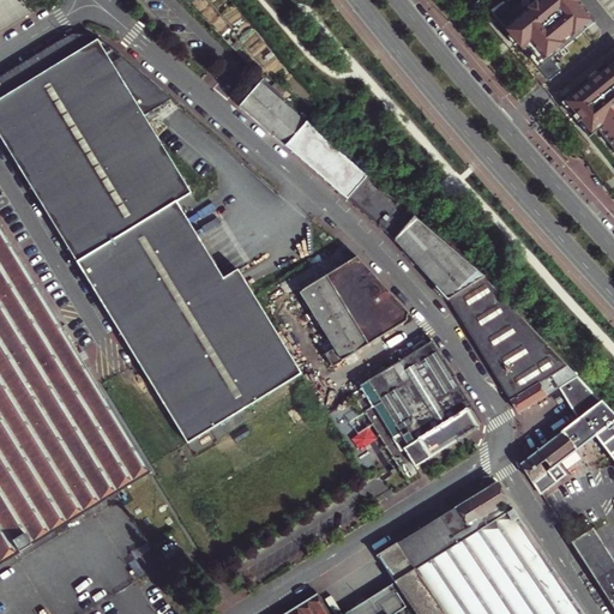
[(20,0),(0,0),(0,35),(31,16),(20,0)]
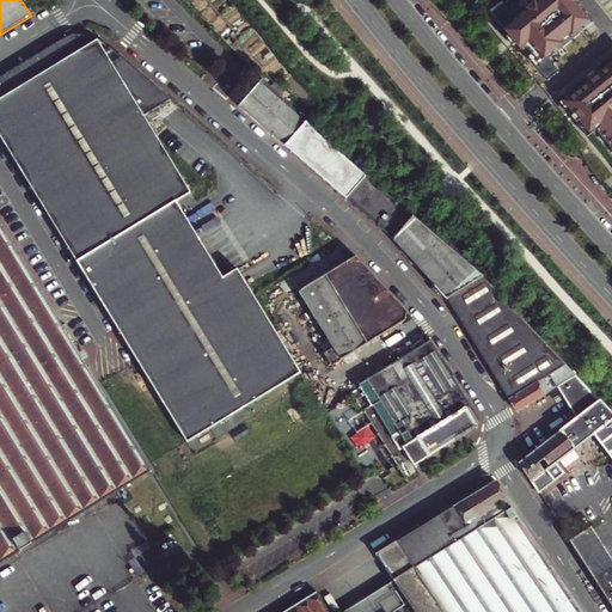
[(527,44),(540,61),(592,20),(575,0),(540,0),(503,30),(519,50),(527,44)]
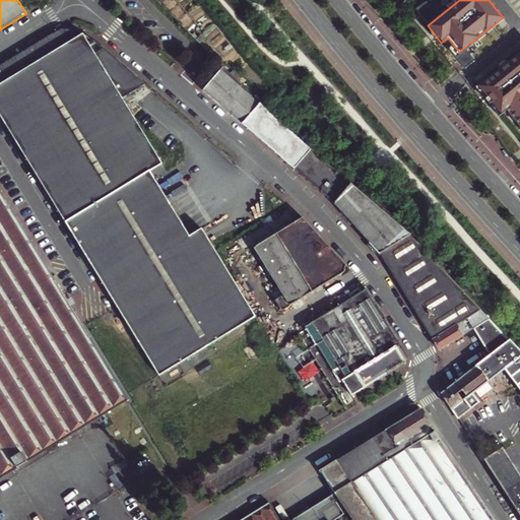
[(405,1),(401,4),(407,11),(411,8),(405,1)]
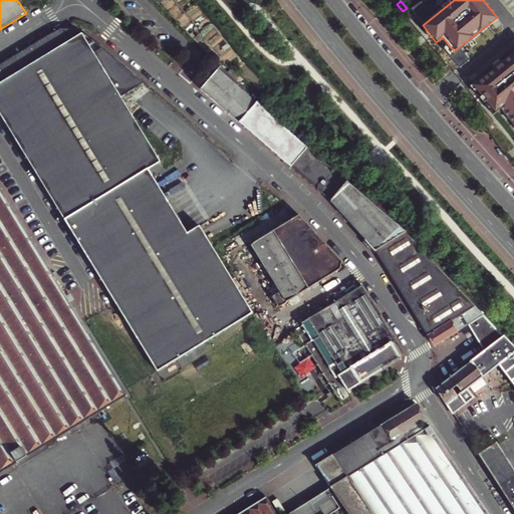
[(144,349),(143,348),(158,370),(251,312),(213,248),(199,227),(187,234),(147,170),(167,156),(87,39),(49,37),(0,67),(0,114),(65,222),(115,303),(144,349)]
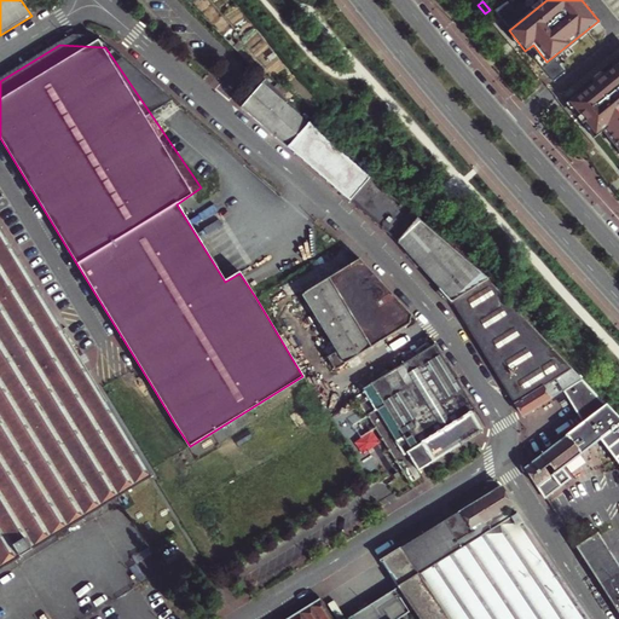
[(618,63),(567,104),(594,138),(603,131),(618,150),(618,63)]
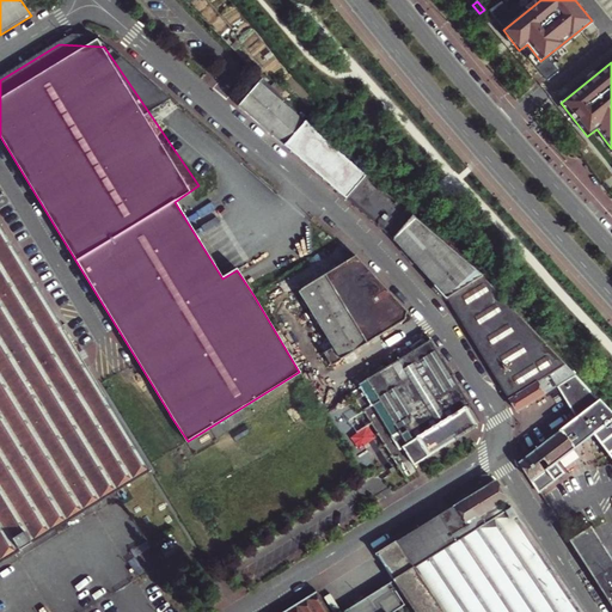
[(359,190),(369,179),(318,135),(263,80),(238,106),(362,213),(373,202),(359,190)]
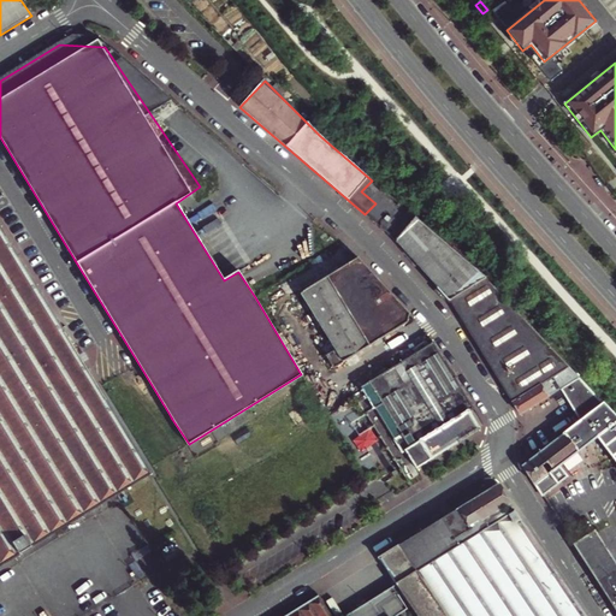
[(450,302),(486,279),(372,181),(361,191),(375,203),(365,214),(397,242),(400,246),(415,264),(437,288),(444,297),(449,303),(450,302)]
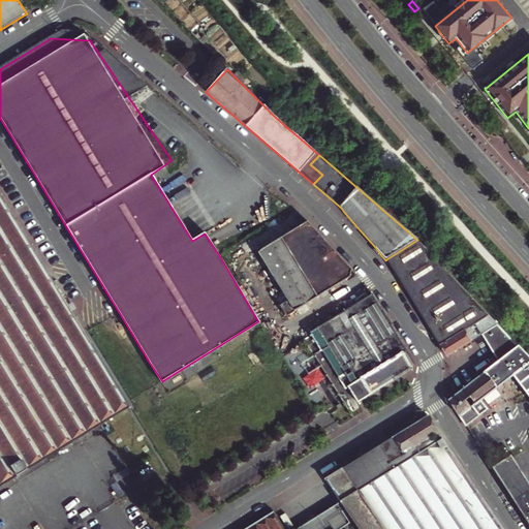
[(0,488),(130,408),(0,196),(0,488)]
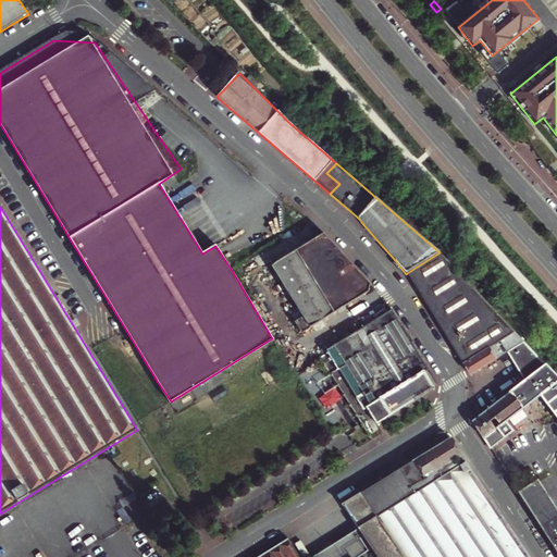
[(373,240),(375,238),(361,222),(359,224),(373,240)]
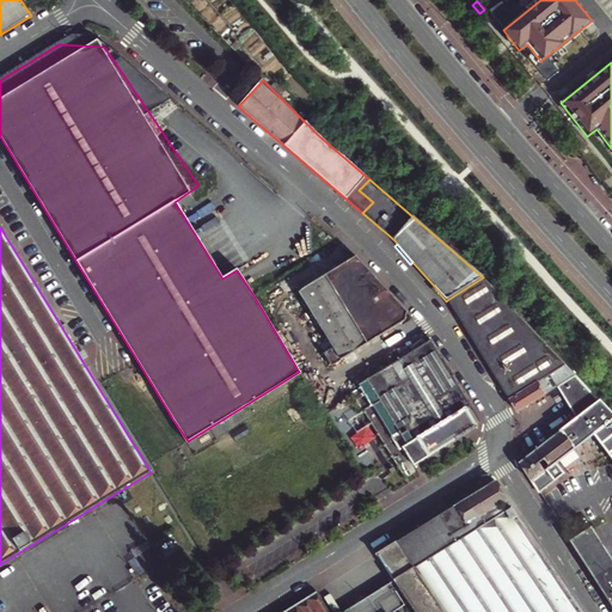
[(404,322),(407,312),(356,256),(299,291),(329,340),(334,347),(328,352),(323,354),(331,366),(404,322)]
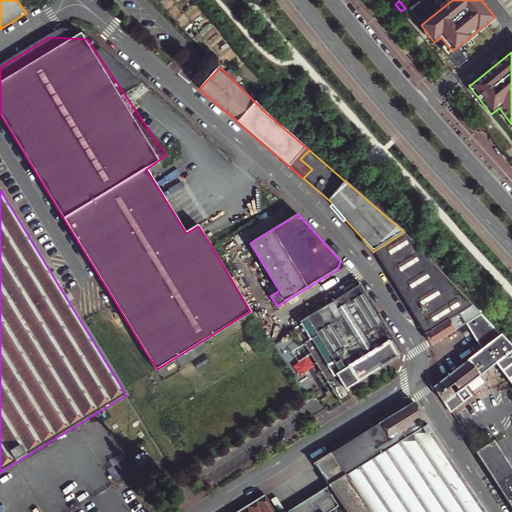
[(450,322),(474,308),(404,232),(374,251),(432,345),(455,330),(450,322)]
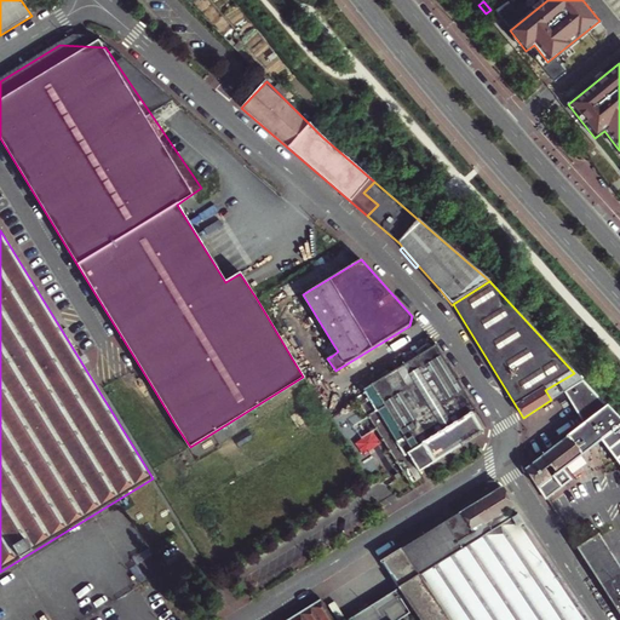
[(445,302),(447,299),(440,290),(437,293),(442,300),(445,302)]
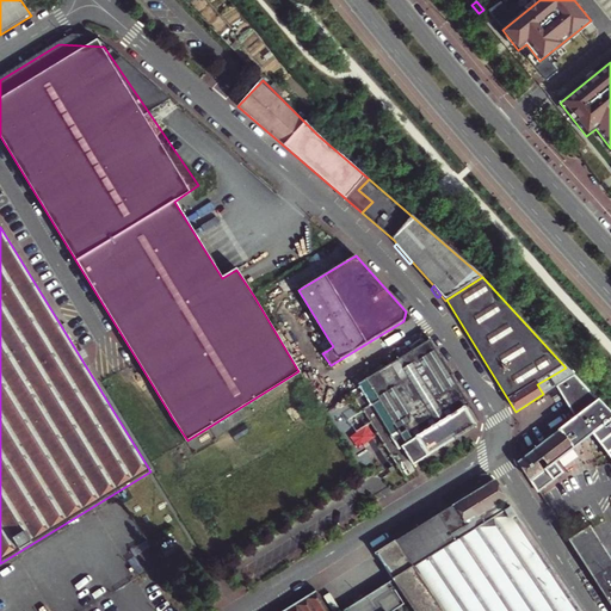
[(327,351),(333,346),(328,339),(322,343),(327,351)]
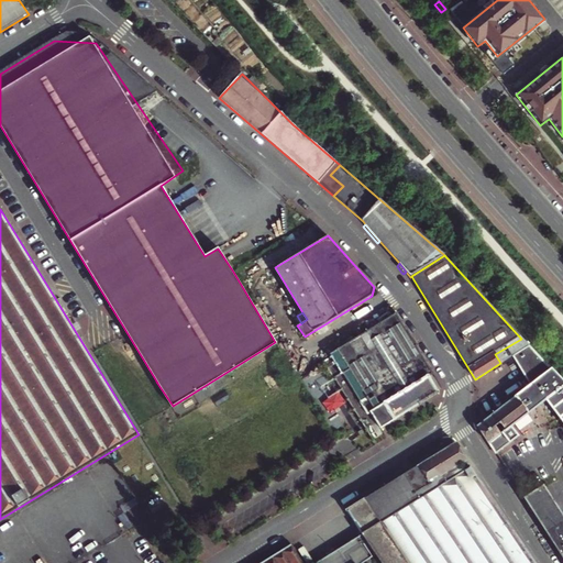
[(432,374),(433,374),(417,346),(418,345),(407,329),(406,329),(396,313),(330,354),(331,356),(323,361),(372,440),(378,435),(376,432),(382,429),(440,394),(438,392),(441,389),(432,374)]
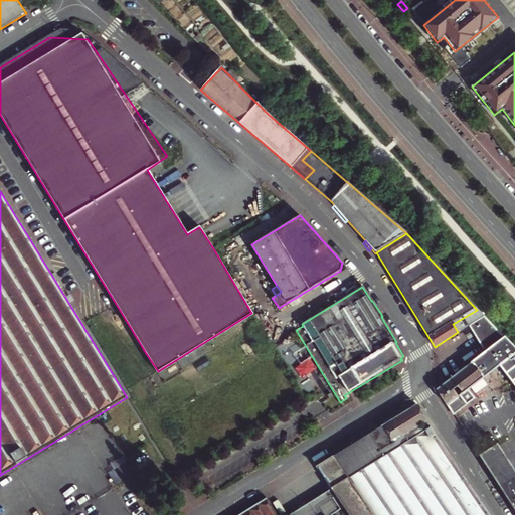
[(468,326),(469,326),(484,316),(477,310),(453,324),(458,332),(468,326)]
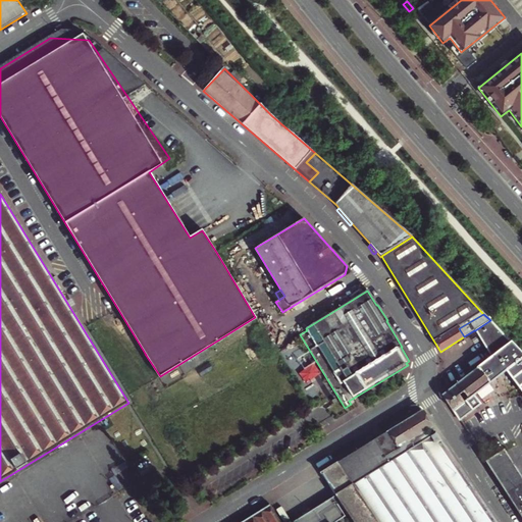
[(475,330),(478,336),(496,326),(490,320),(475,330)]
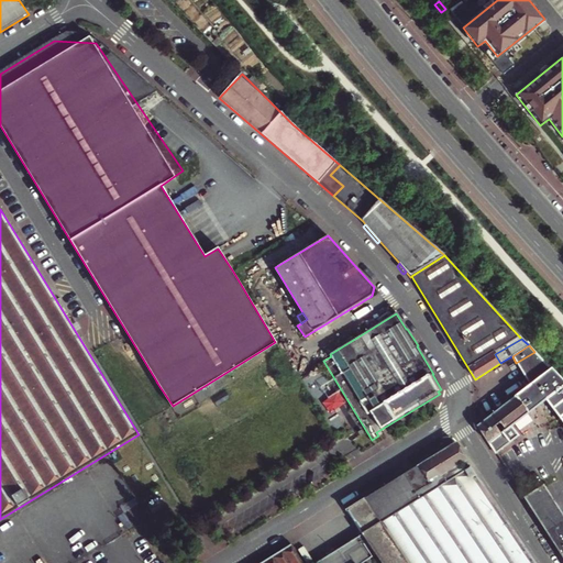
[(562,423),(562,382),(534,352),(516,363),(531,385),(477,427),(495,455),(517,437),(510,427),(544,400),(555,415),(562,423)]
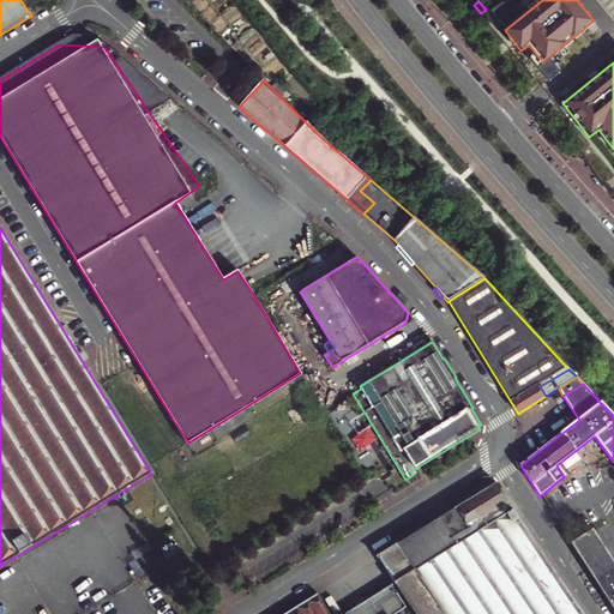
[(584,613),(497,483),(397,545),(378,557),(395,582),(399,589),(416,613),(584,613)]
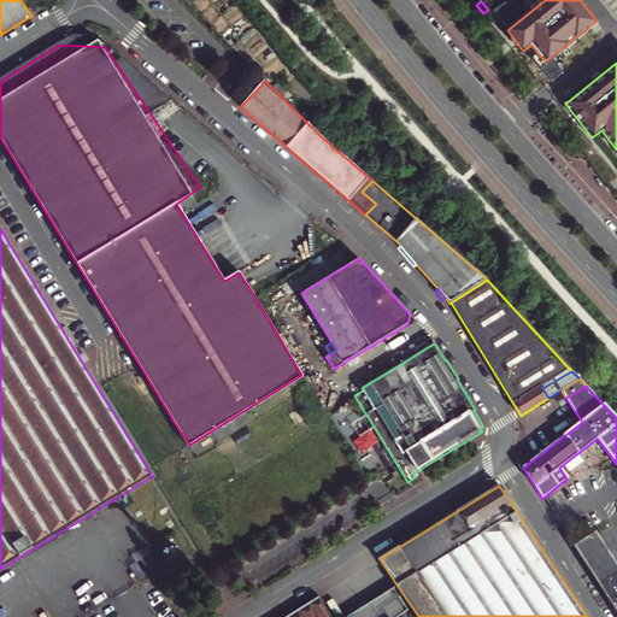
[(616,611),(616,564),(595,532),(574,546),(616,611)]
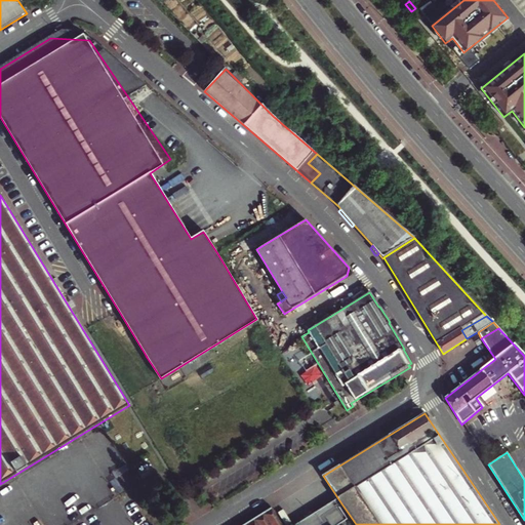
[(336,524),(340,522),(341,523),(348,519),(334,499),(295,524),(336,524)]
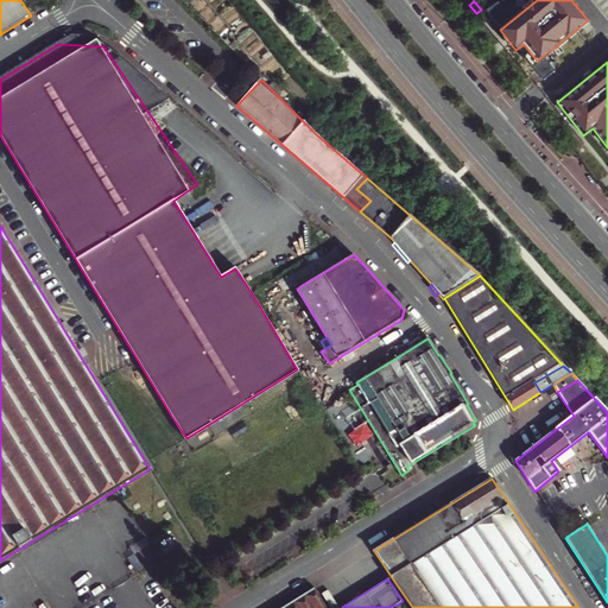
[(342,582),(330,588),(336,601),(348,595),(342,582)]
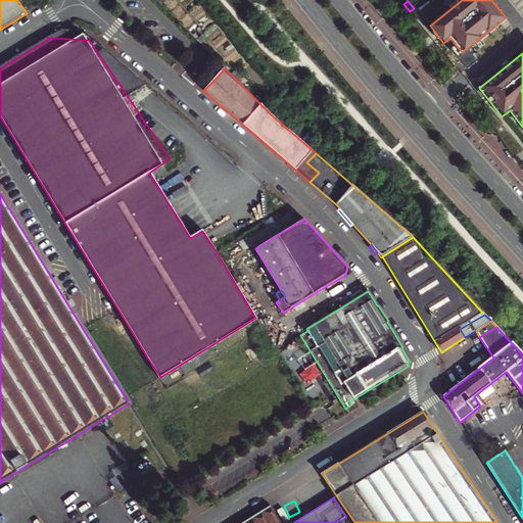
[(281,522),(271,506),(242,522),(281,522)]
